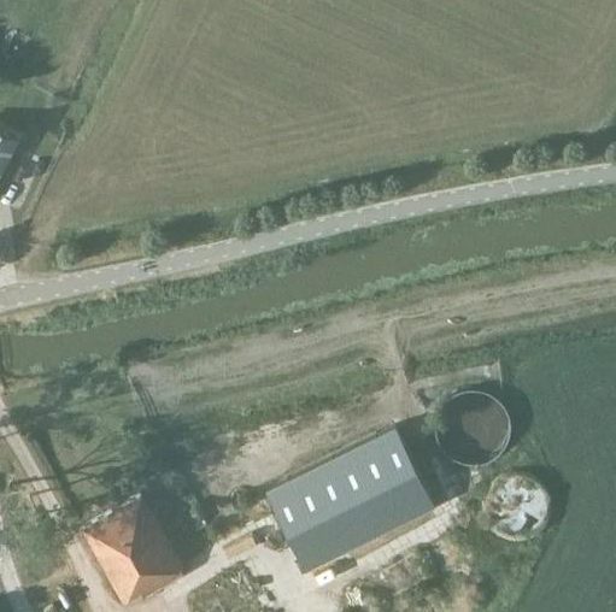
[(0,131),(0,177),(19,141),(0,131)]
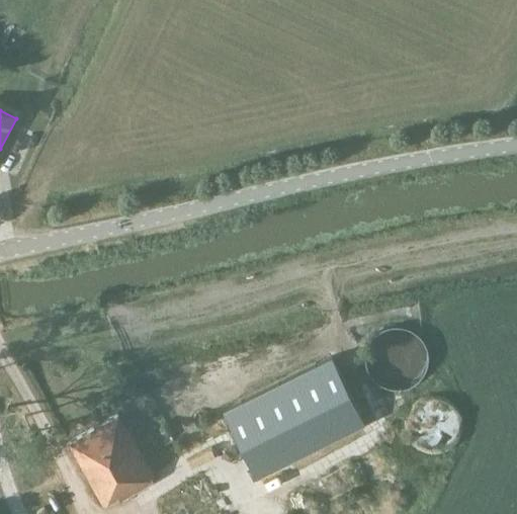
[(420,350),(418,341),(414,333),(409,328),(405,326),(396,323),(390,323),(384,324),(380,326),(375,329),(371,333),(368,337),(367,341),(365,347),(365,352),(366,358),(368,363),(371,367),(374,370),(378,373),(384,376),(391,377),(395,377),(401,376),(407,373),(411,370),(415,365),(418,361),(419,355),(420,350)]
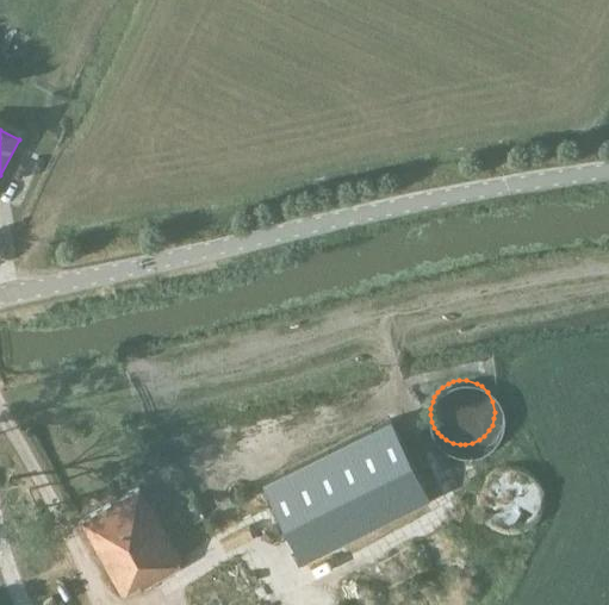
[(391,423),(262,487),(300,563),(429,500),(391,423)]
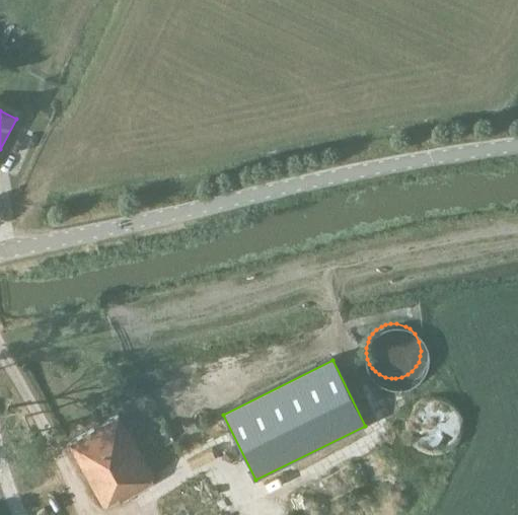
[(460,418),(460,417),(460,413),(458,408),(453,399),(450,395),(444,392),(438,390),(434,389),(429,390),(423,391),(415,397),(411,401),(408,407),(407,410),(405,416),(405,422),(408,427),(410,431),(413,435),(416,438),(422,442),(426,444),(432,444),(437,444),(443,443),(452,437),(455,434),(458,428),(460,422),(460,418)]
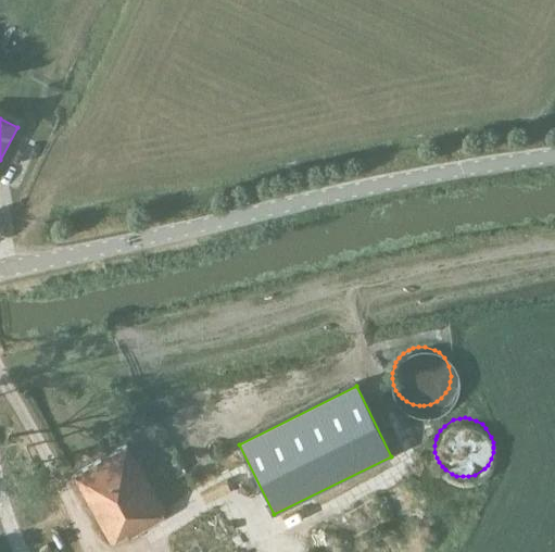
[(129,541),(167,519),(126,449),(73,479),(110,544),(114,544),(127,537),(129,541)]
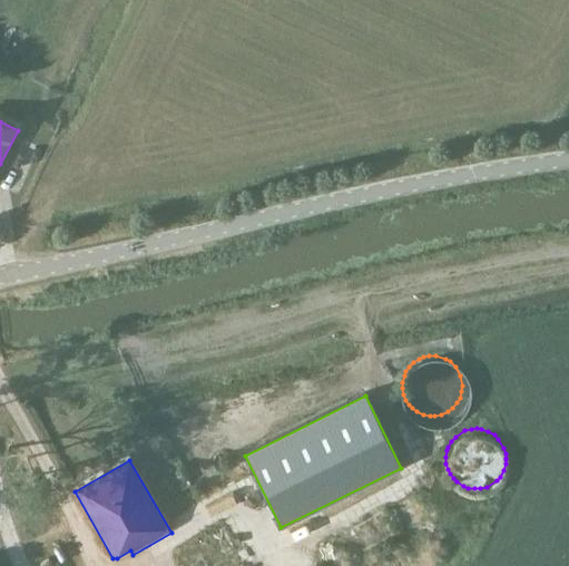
[(218,526),(164,553),(170,565),(209,565),(209,564),(232,553),(218,526)]
